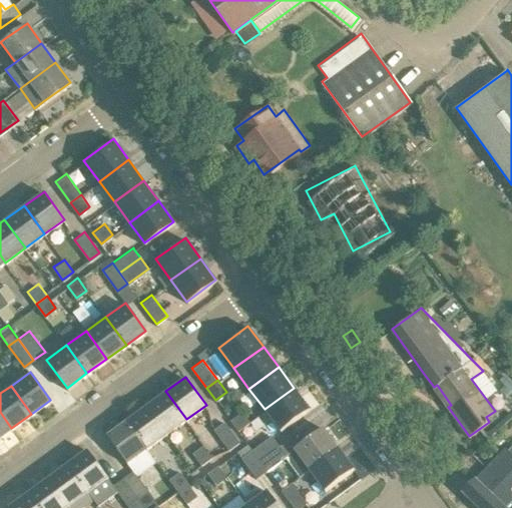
[(309,408),(294,388),(265,409),(280,430),(309,408)]
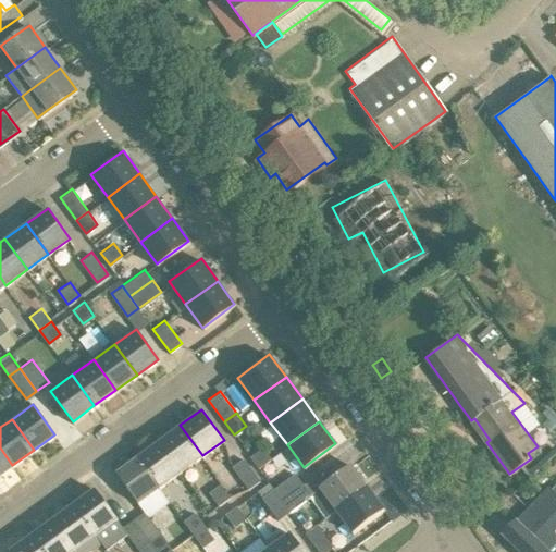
[(202,455),(180,425),(159,441),(181,471),(202,455)]
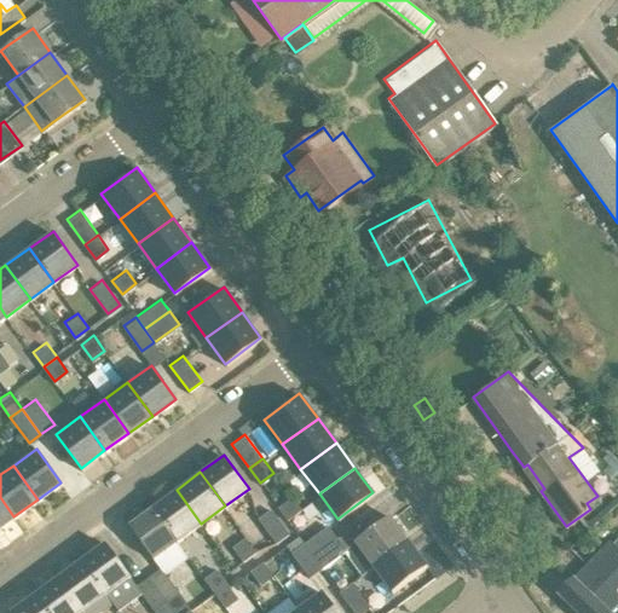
[(201,524),(177,490),(152,507),(178,541),(201,524)]
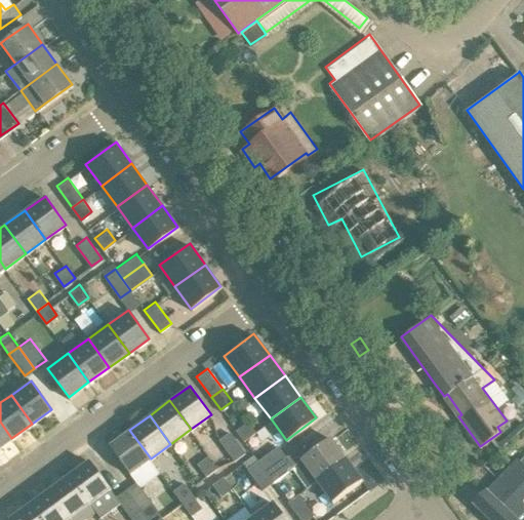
[(235,428),(243,439),(256,430),(248,420),(235,428)]
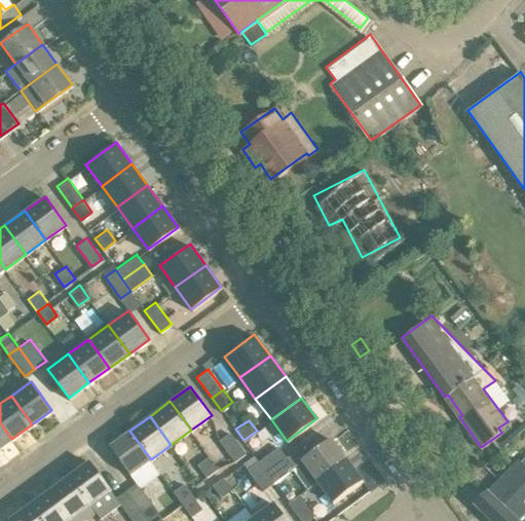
[(0,446),(11,439),(0,422),(0,446)]
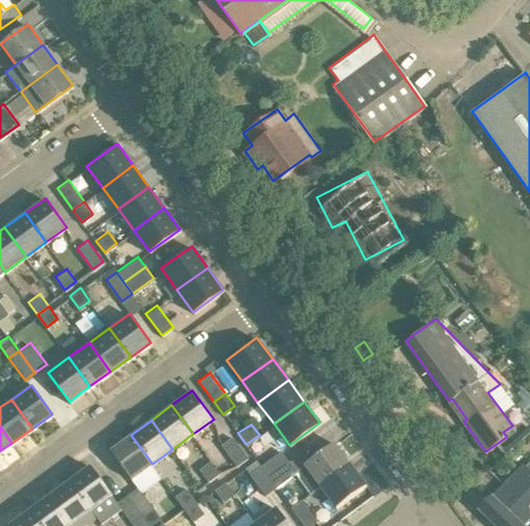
[(152,464),(131,435),(110,449),(132,478),(152,464)]
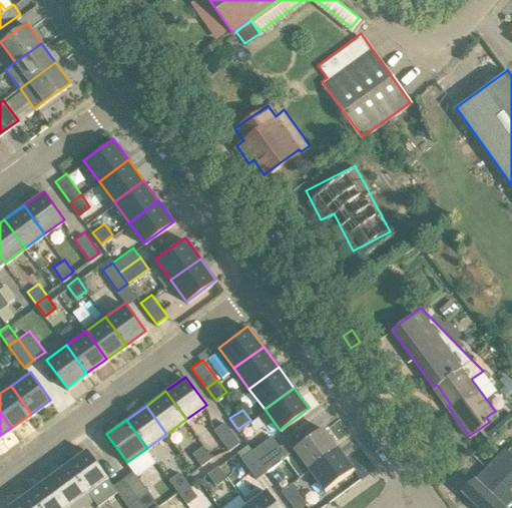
[(223,420),(213,428),(228,449),(238,441),(223,420)]
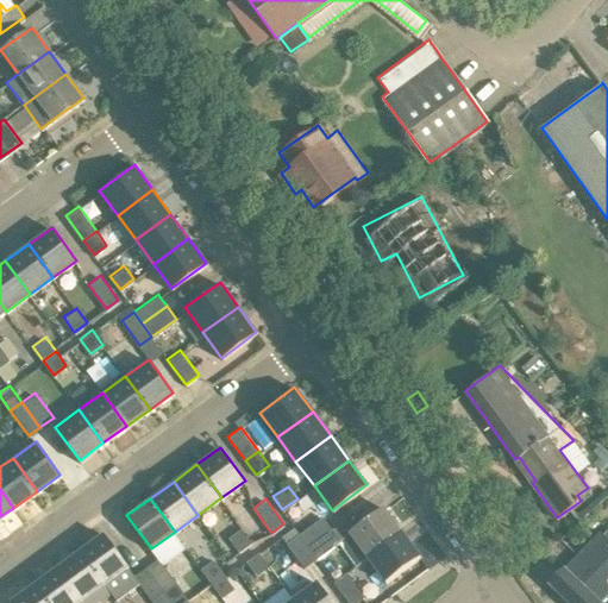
[(383,506),(348,532),(365,556),(401,531),(383,506)]
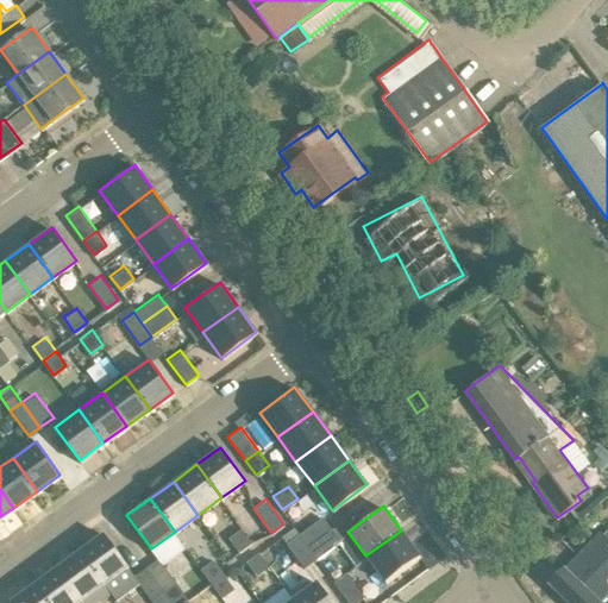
[(323,515),(301,531),(309,542),(331,527),(323,515)]
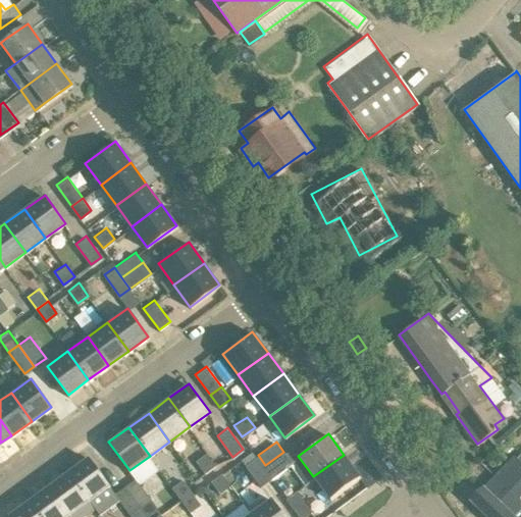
[(297,442),(283,452),(291,461),(298,456),(304,452),(297,442)]
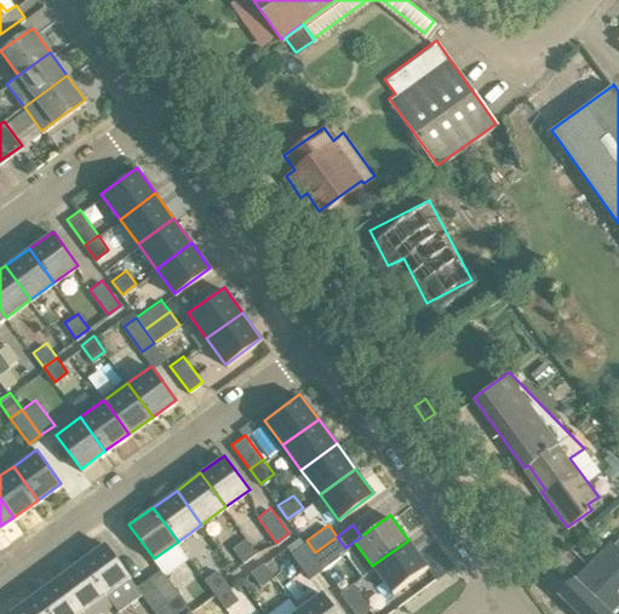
[(291,551),(301,563),(310,577),(325,566),(315,552),(307,540),(302,533),(286,544),(291,551)]
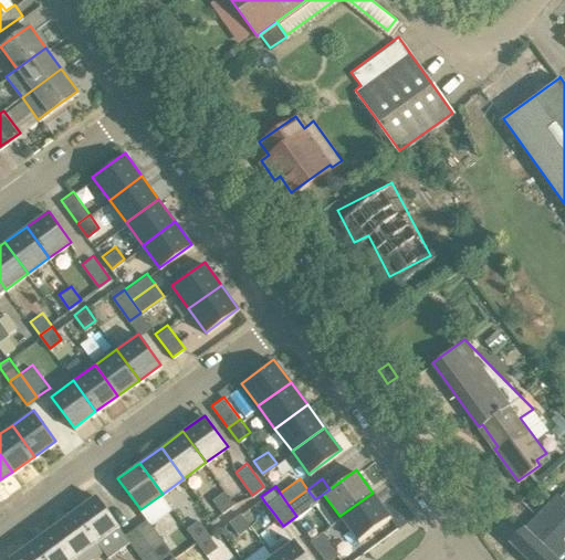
[(233,503),(223,488),(211,497),(221,511),(233,503)]
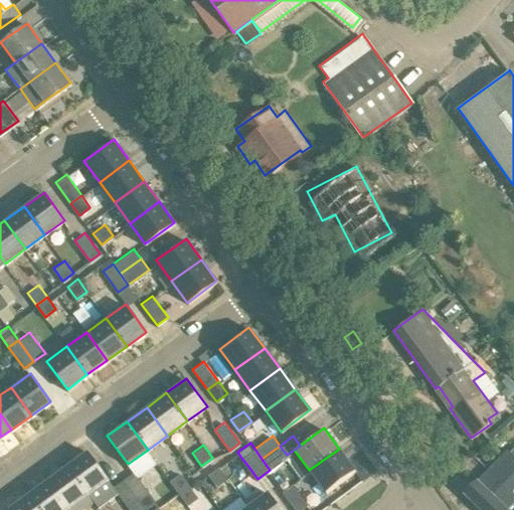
[(262,459),(270,470),(288,456),(287,455),(280,446),(262,459)]
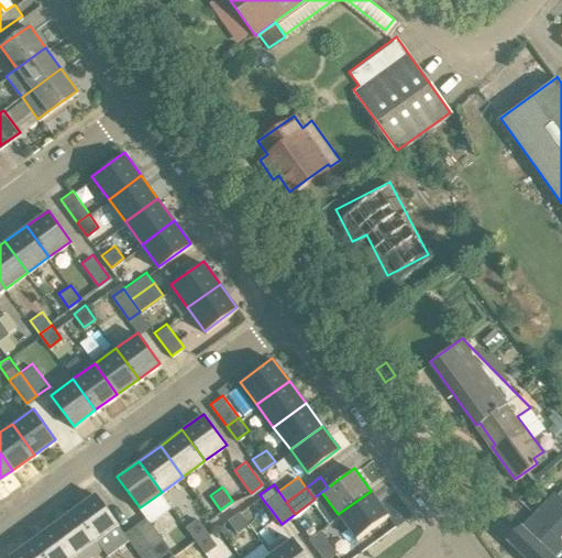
[(387,514),(371,491),(338,514),(355,537),(387,514)]
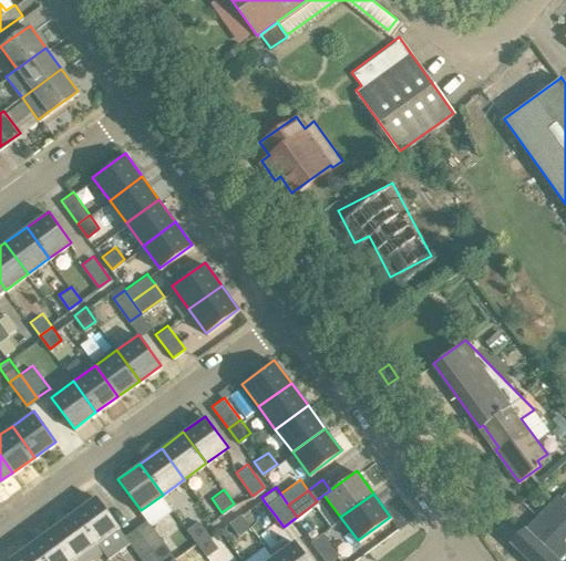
[(512,540),(533,560),(554,560),(565,550),(565,549),(565,499),(558,494),(512,540)]
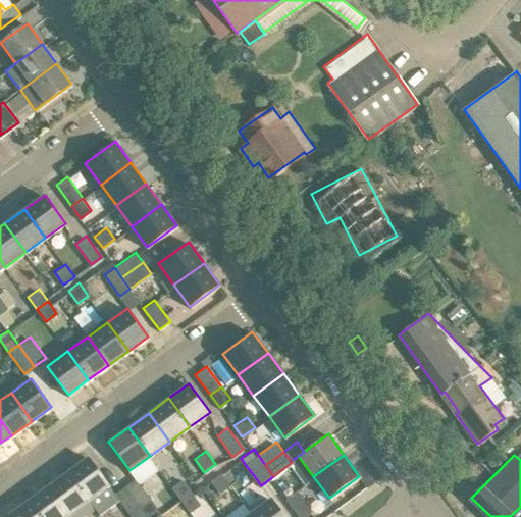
[(89,457),(68,471),(95,508),(99,513),(119,499),(132,516),(148,516),(141,506),(124,484),(114,493),(109,485),(89,457)]
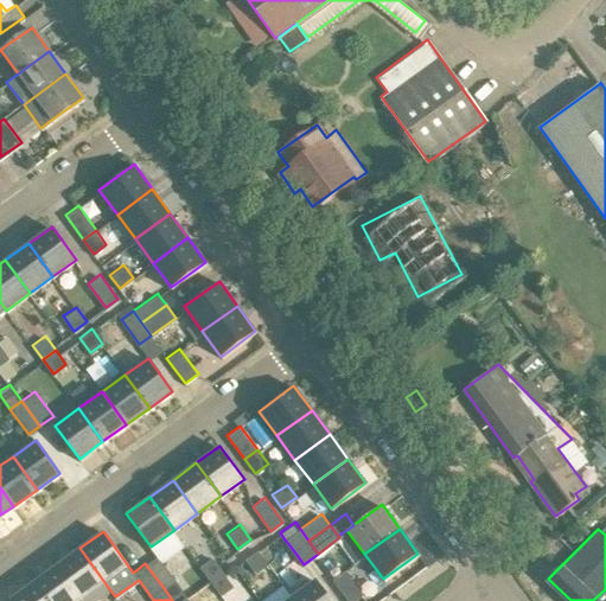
[(80,548),(57,564),(81,598),(83,600),(95,600),(110,590),(80,548)]
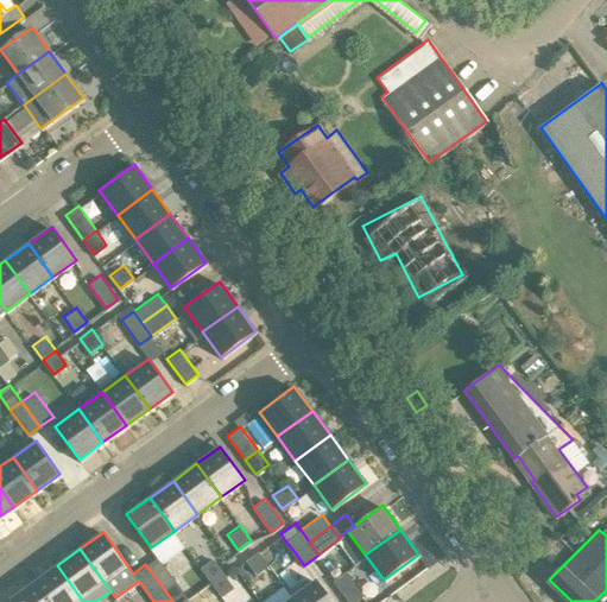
[(269,564),(263,556),(258,550),(245,558),(257,574),(269,564)]
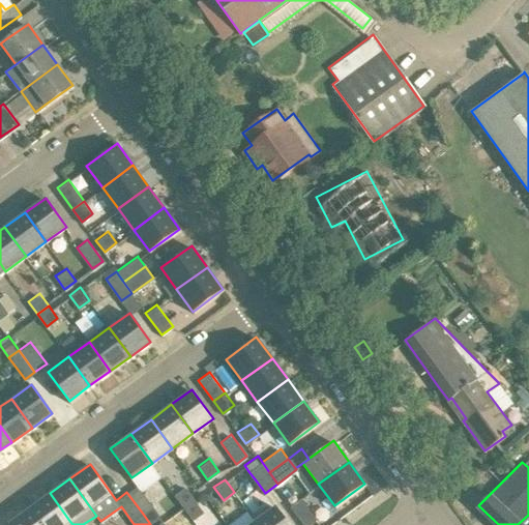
[(143,514),(153,505),(138,485),(126,492),(143,514)]
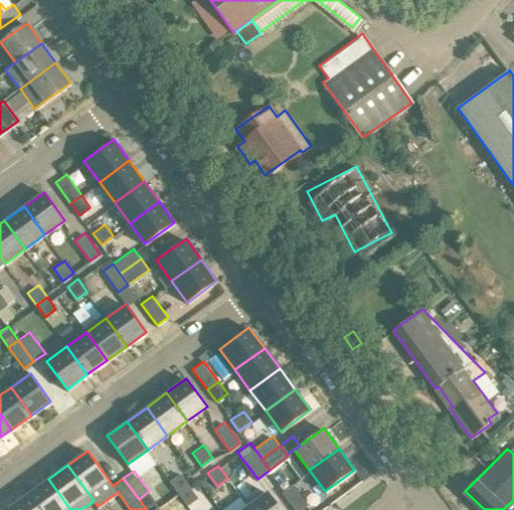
[(180,472),(169,479),(178,492),(188,483),(180,472)]
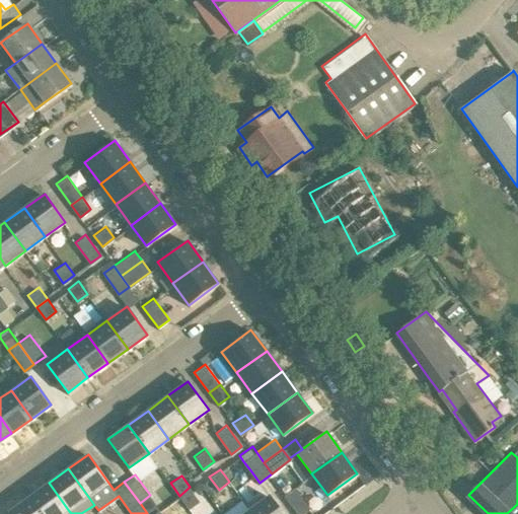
[(65,513),(69,511),(49,483),(28,498),(40,513),(65,513)]
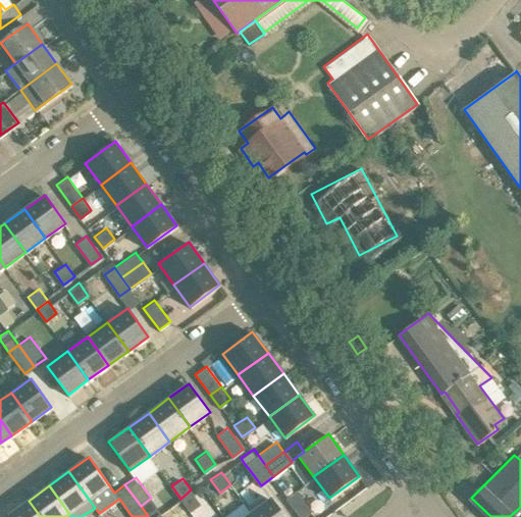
[(190,512),(191,511),(201,504),(191,489),(180,499),(190,512)]
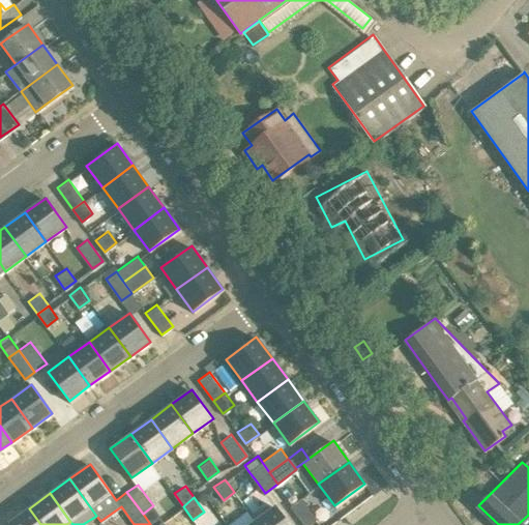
[(301,497),(290,505),(304,524),(307,524),(317,518),(301,497)]
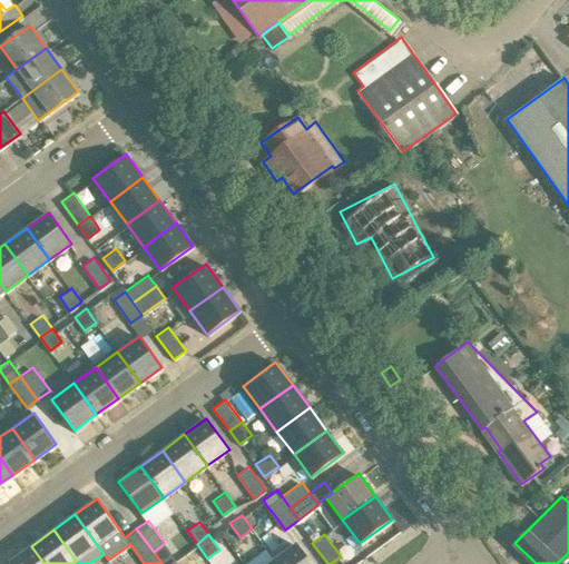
[(274,558),(277,563),(312,563),(296,542),(274,558)]
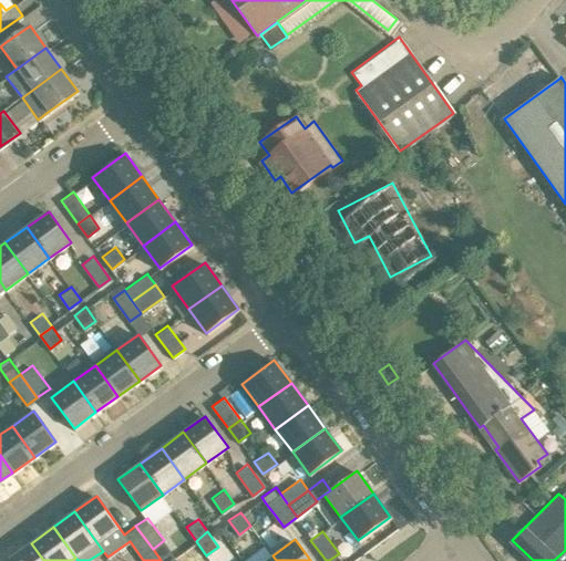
[(43,560),(31,543),(9,559),(10,560),(43,560)]
